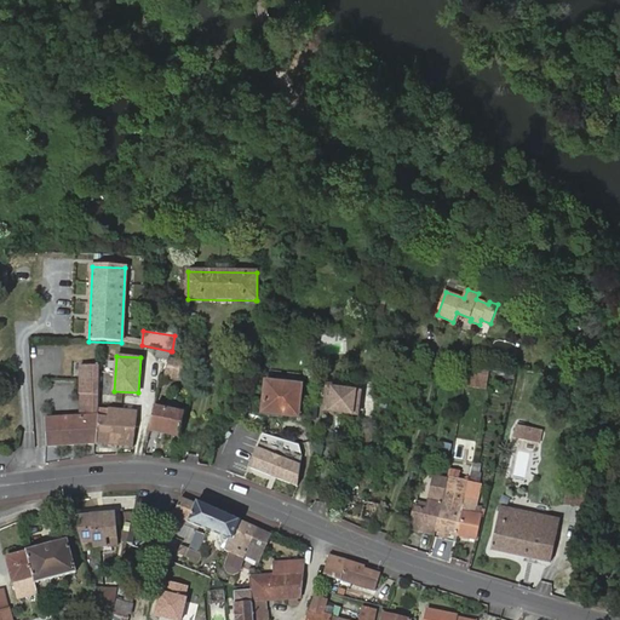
[(193,363),(170,360),(165,378),(167,378),(189,383),(193,363)]
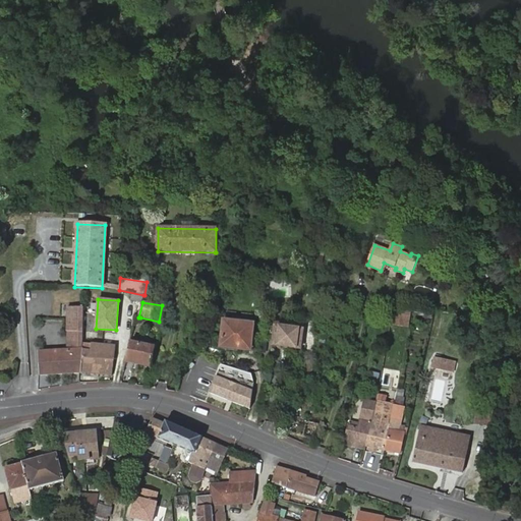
[(409,327),(413,307),(394,305),(390,325),(409,327)]
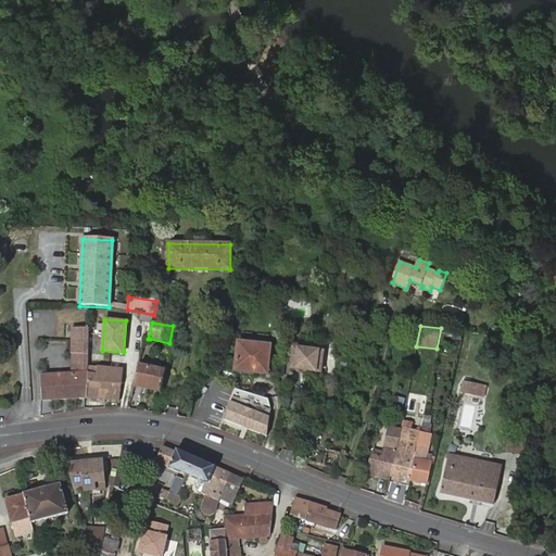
[(86,397),(89,366),(91,333),(91,328),(74,327),(73,353),(75,353),(74,374),(41,376),(42,401),(86,397)]
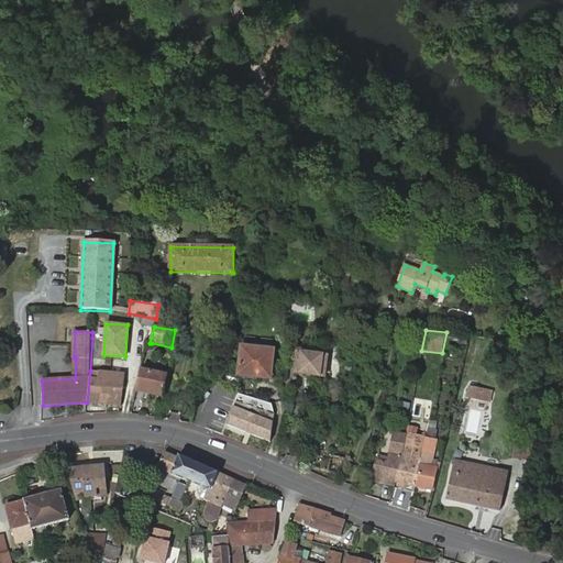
[(273,350),(242,346),(239,374),(271,377),(273,350)]
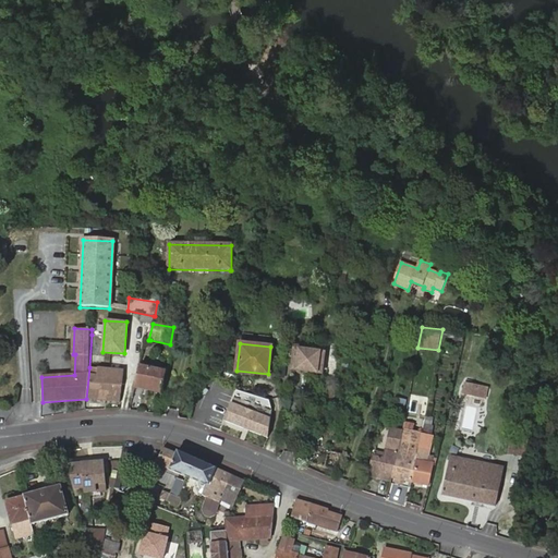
[(312,352),(312,349),(291,346),(289,362),(293,363),(293,371),(323,374),(324,353),(312,352)]
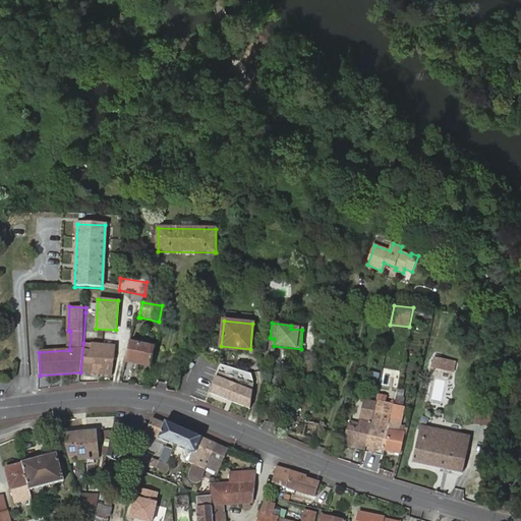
[(113,374),(115,345),(83,343),(80,372),(113,374)]
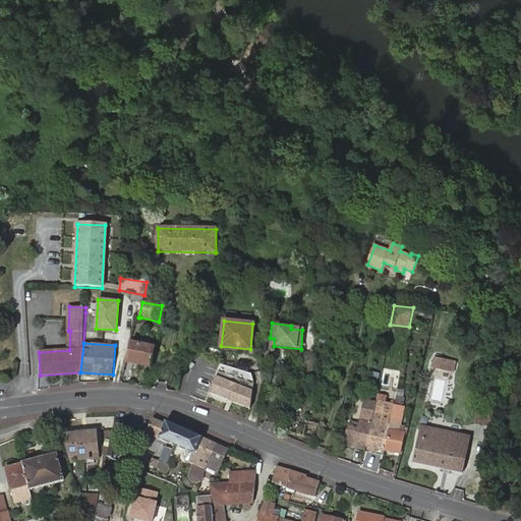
[(128,359),(153,366),(157,350),(133,343),(128,359)]
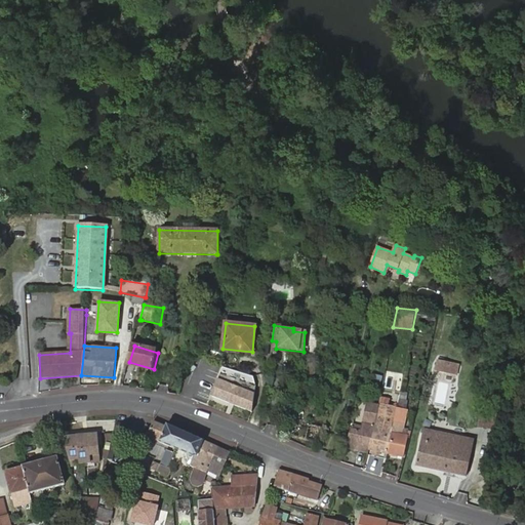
[(459,364),(437,359),(435,371),(457,375),(459,364)]
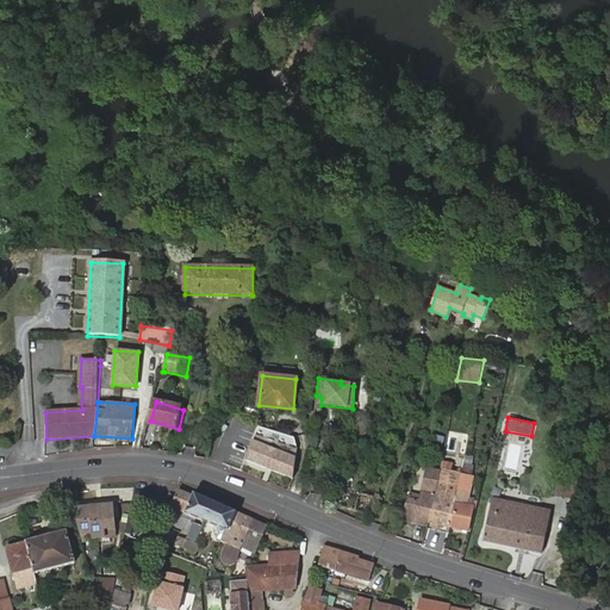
[(178,434),(179,429),(150,421),(149,425),(178,434)]
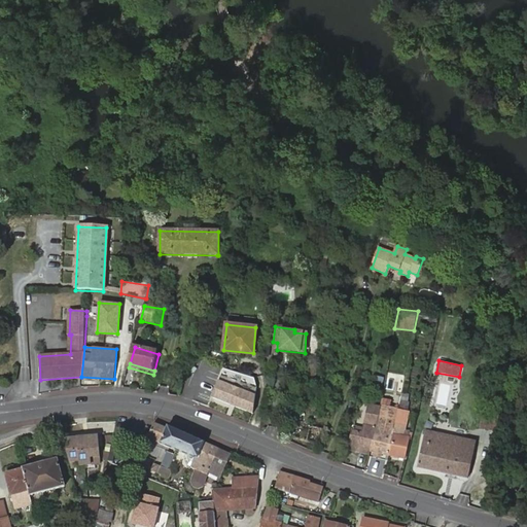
[(444,390),(451,391),(454,379),(447,378),(444,390)]
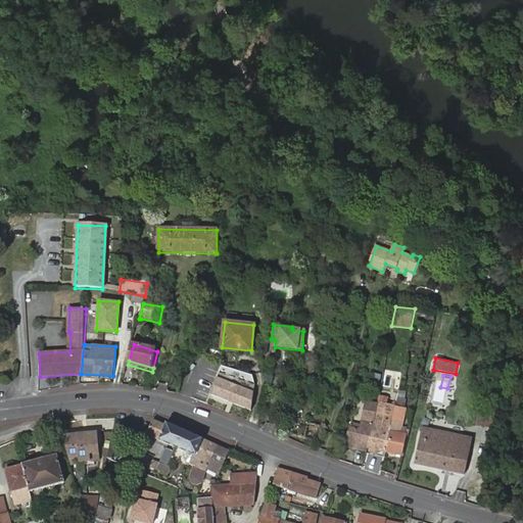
[(210,393),(250,412),(253,394),(218,378),(210,393)]
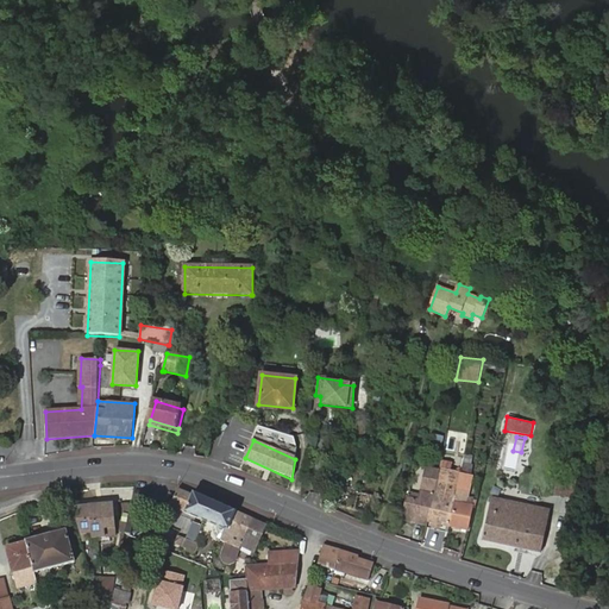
[(435,493),(439,471),(427,468),(420,500),(408,498),(403,519),(413,522),(414,518),(428,521),(435,493)]
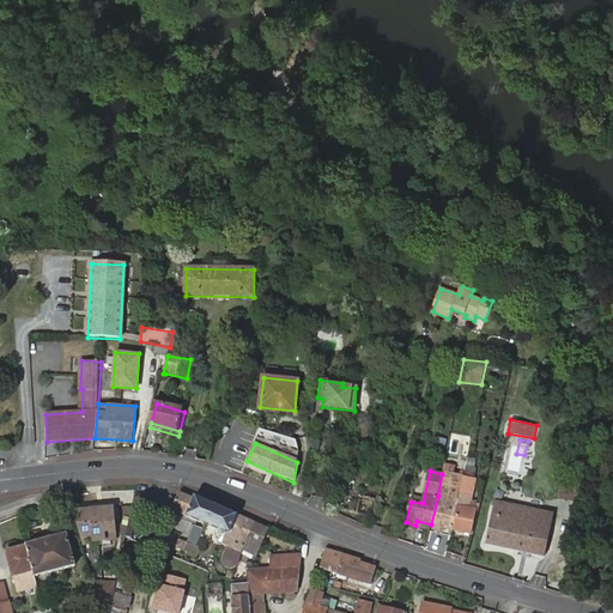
[(463,477),(443,472),(442,474),(438,496),(431,525),(453,529),(459,501),(463,477)]
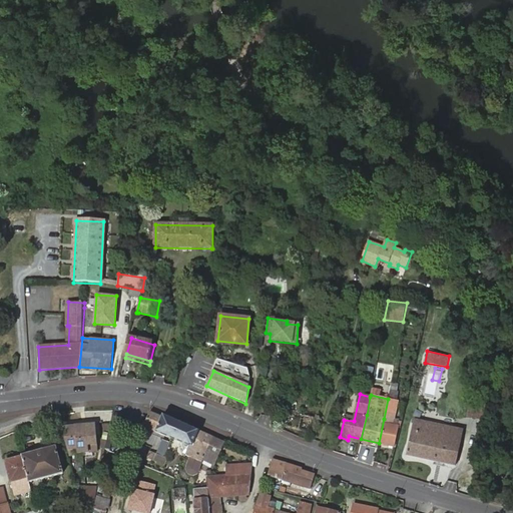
[(394,448),(399,428),(393,426),(398,402),(389,399),(388,399),(384,419),(379,443),(394,448)]
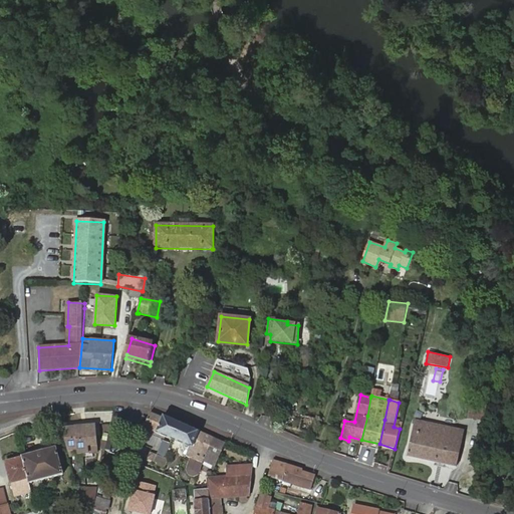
[(196,432),(152,412),(144,429),(189,449),(185,459),(191,461),(185,473),(189,477),(191,478),(198,472),(202,462),(214,467),(225,444),(196,432)]
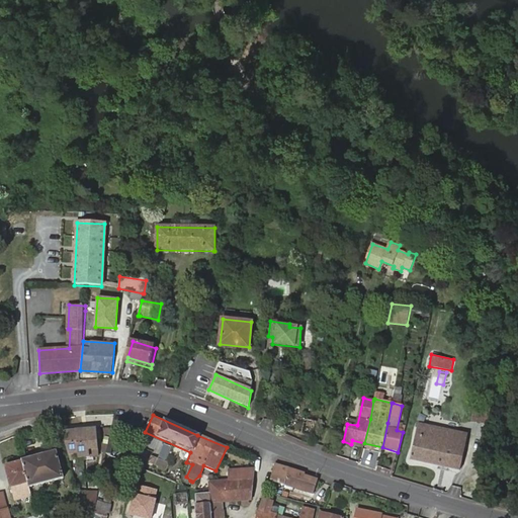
[(299,431),(313,434),(316,421),(304,418),(299,431)]
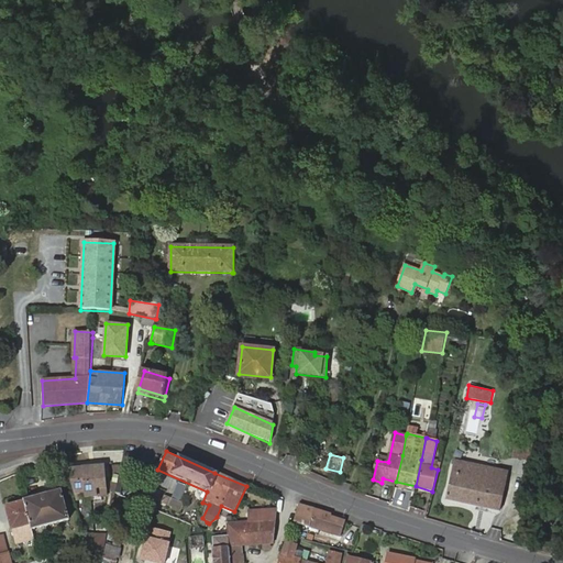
[(446,500),(500,512),(508,472),(455,461),(446,500)]
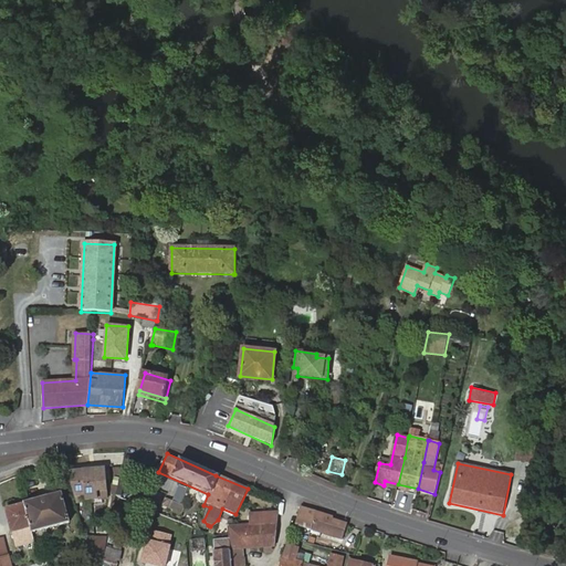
[(83,471),(67,473),(77,503),(87,502),(87,500),(108,498),(105,468),(82,470),(83,471)]
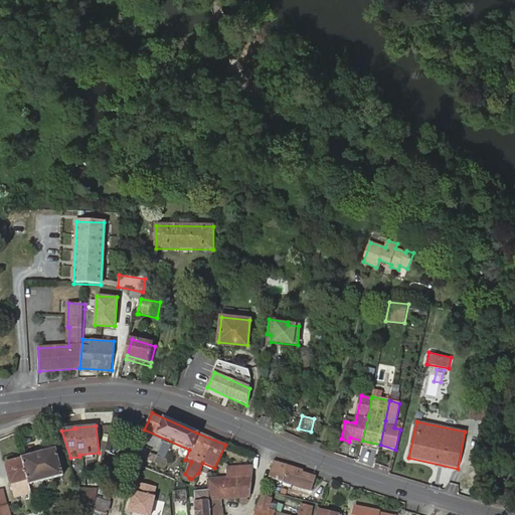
[(28,482),(30,486),(64,477),(56,450),(23,459),(23,460),(28,482)]
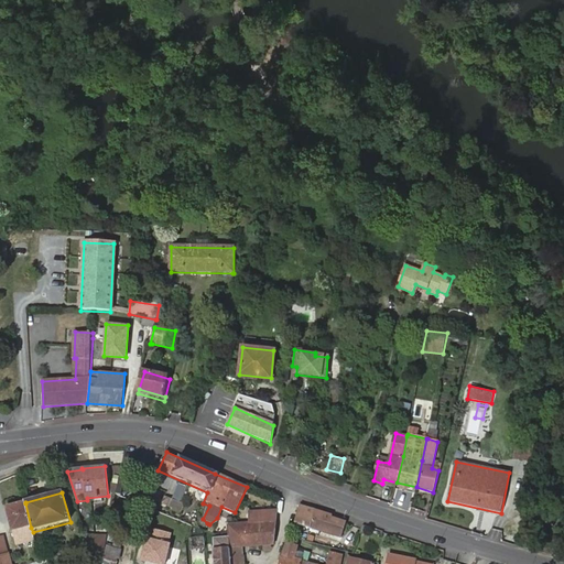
[(171,501),(164,498),(161,506),(167,509),(171,501)]
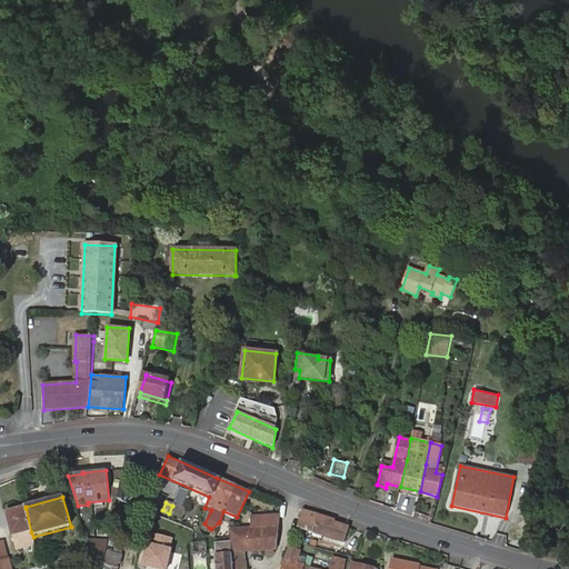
[(180,509),(172,506),(169,513),(179,518),(183,510),(180,509)]
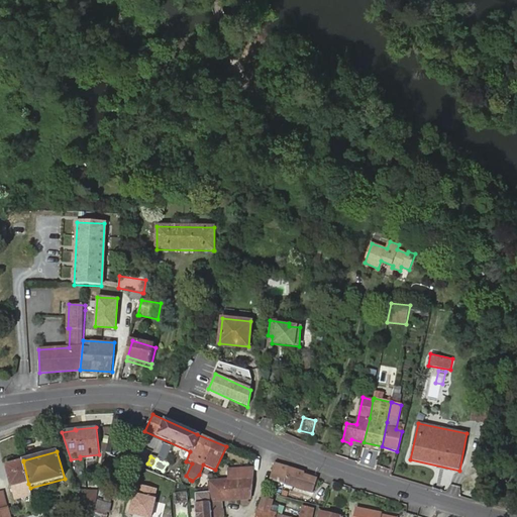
[(30,488),(28,484),(23,461),(21,462),(21,466),(18,467),(17,463),(6,467),(14,500),(31,495),(30,488)]
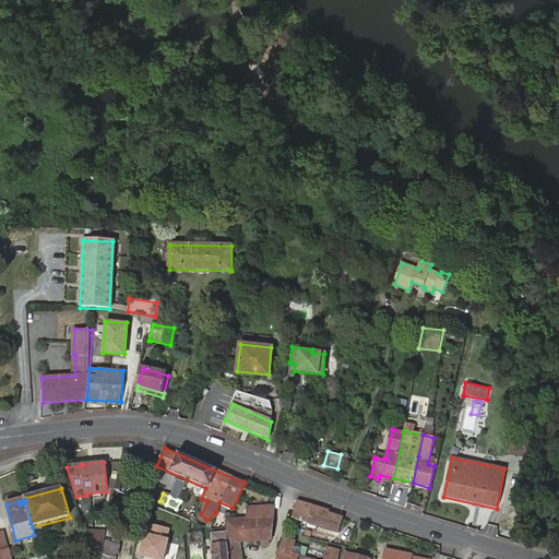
[(302,503),(296,502),(292,519),(308,524),(312,507),(302,503)]
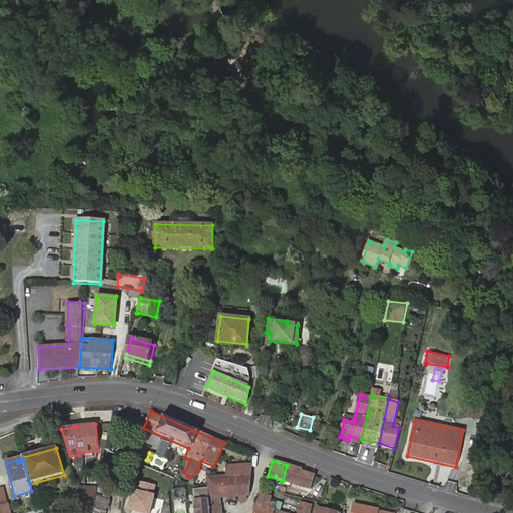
[(302,469),(287,465),(283,481),(310,490),(314,478),(315,476),(302,471),(302,469)]
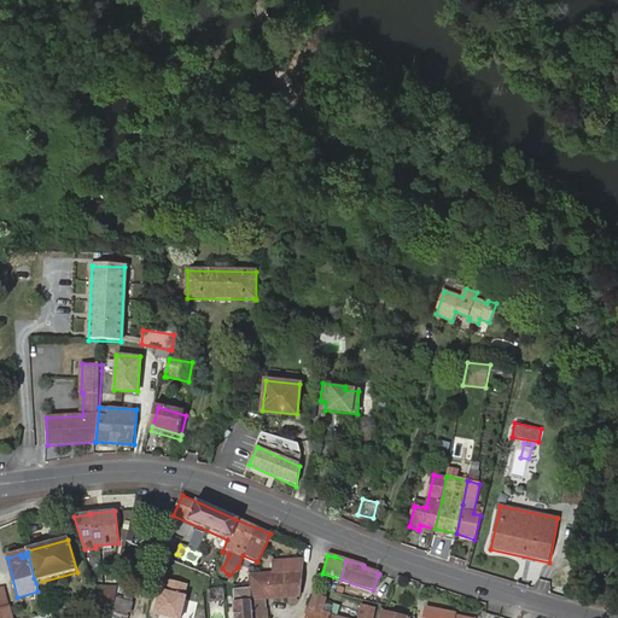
[(295,598),(297,598),(302,563),(301,561),(273,563),(273,567),(277,567),(275,575),(255,575),(254,567),(249,569),(250,590),(251,599),(263,599),(286,598),(295,598)]
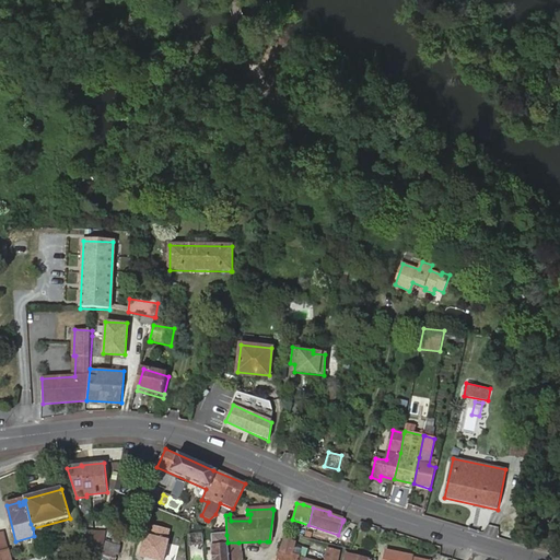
[(109,521),(84,525),(90,540),(107,537),(109,521)]
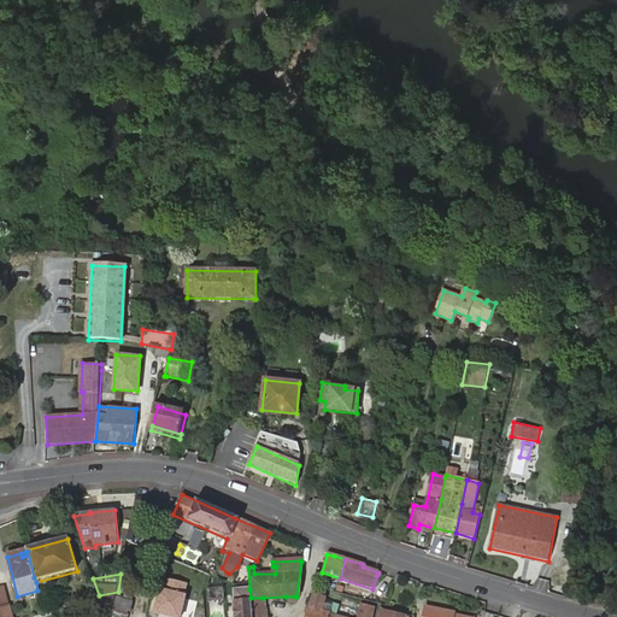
[(178,616),(187,585),(163,579),(156,612),(177,616),(178,616)]
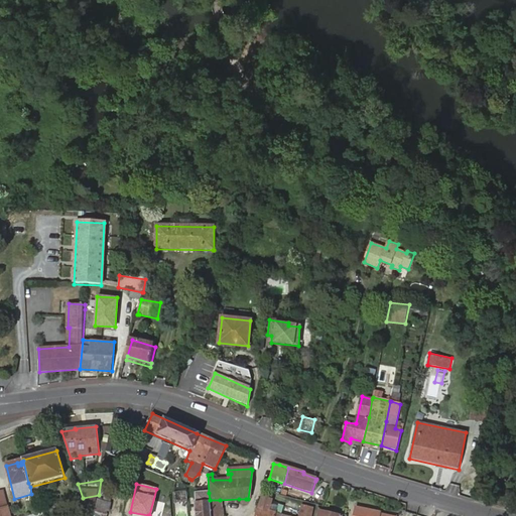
[(210,515),(210,500),(209,493),(195,494),(196,515),(210,515)]
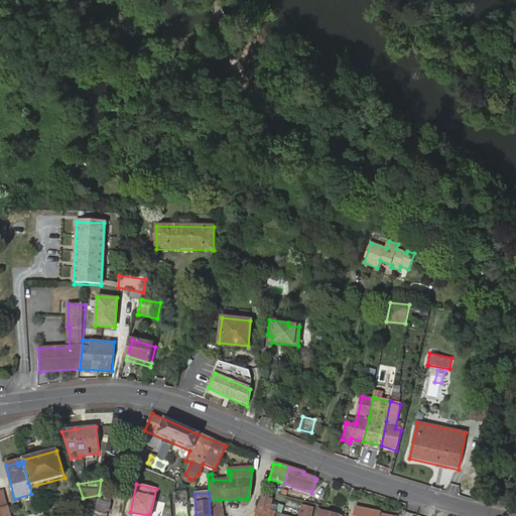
[(114,496),(101,494),(100,504),(112,506),(114,496)]
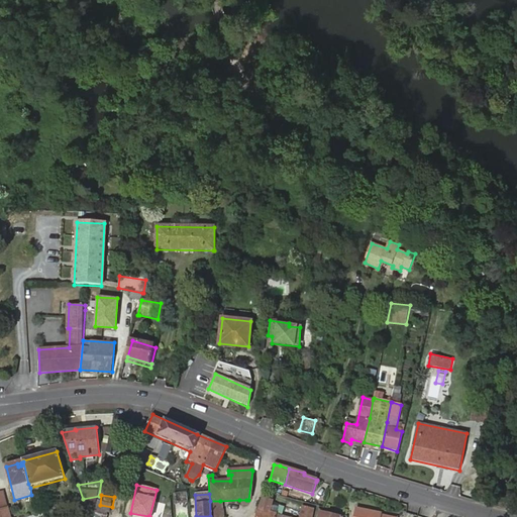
[(83,499),(85,508),(95,507),(97,507),(99,496),(83,499)]
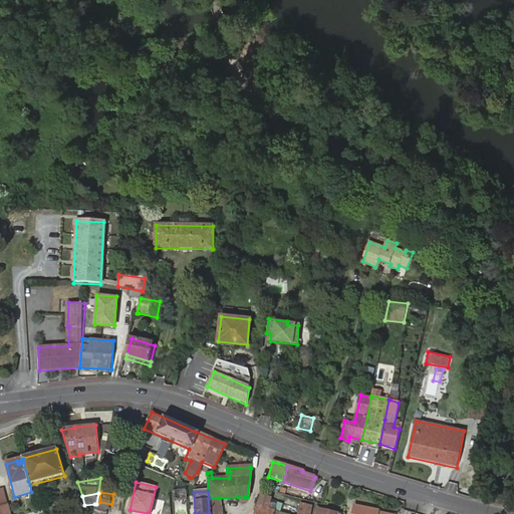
[(260,496),(255,513),(310,513),(311,507),(300,504),(297,513),(279,513),(267,511),(271,499),(260,496)]
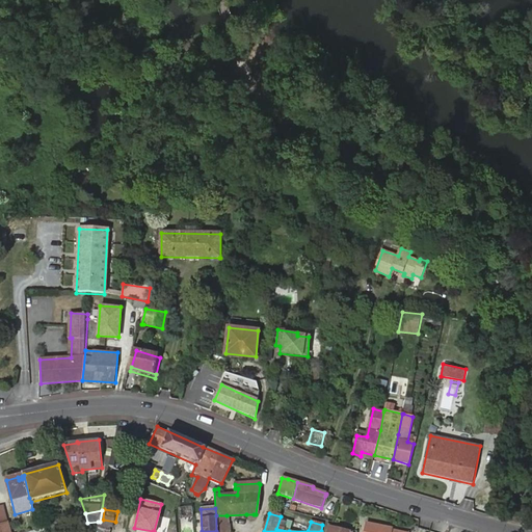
[(228,525),(227,515),(216,515),(216,531),(230,531),(230,525),(228,525)]
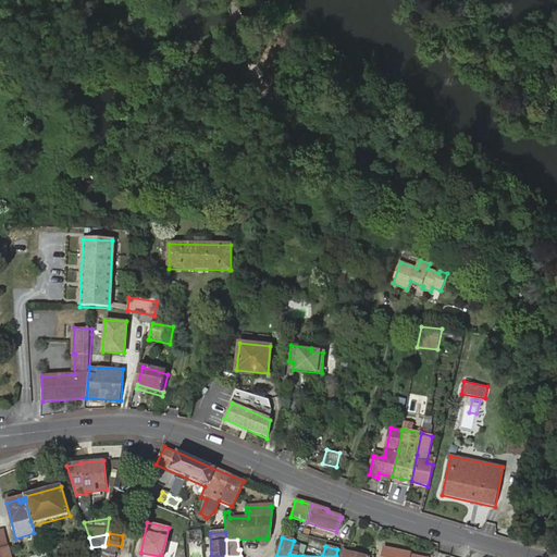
[(121,546),(108,544),(106,555),(116,556),(118,556),(119,555),(121,555),(122,546),(121,546)]
